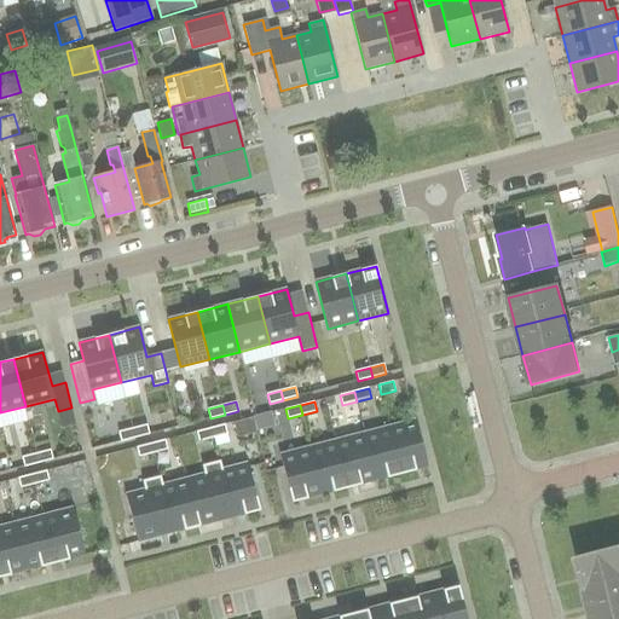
[(416,420),(388,427),(401,474),(428,467),(416,420)]
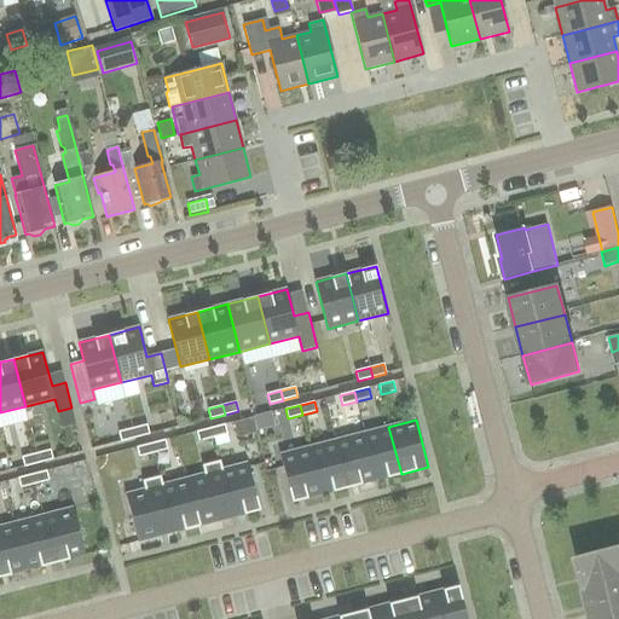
[(150,434),(148,424),(133,428),(136,438),(148,435),(150,434)]
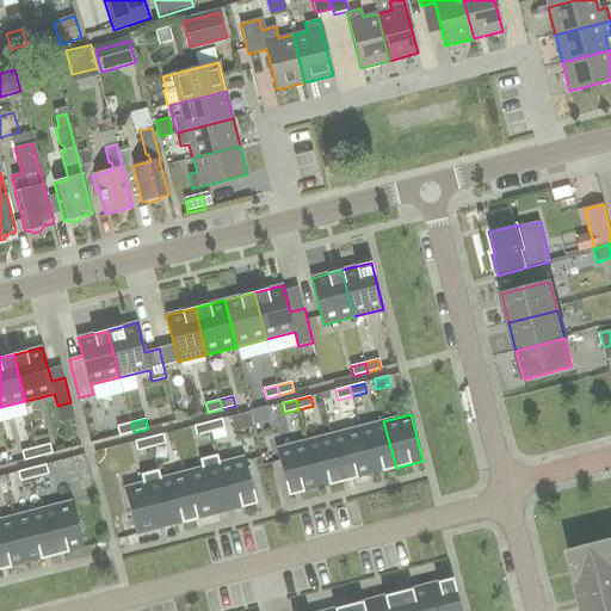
[(222,419),(208,423),(210,432),(224,429),(222,419)]
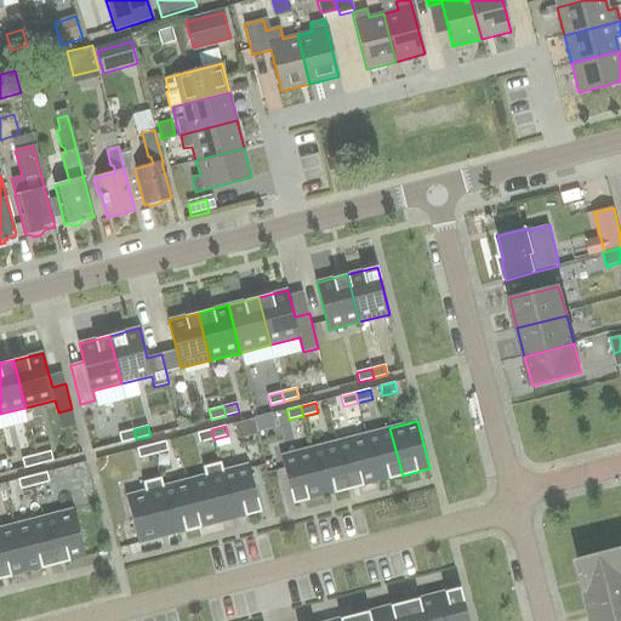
[(403,476),(389,428),(363,436),(375,483),(403,476)]
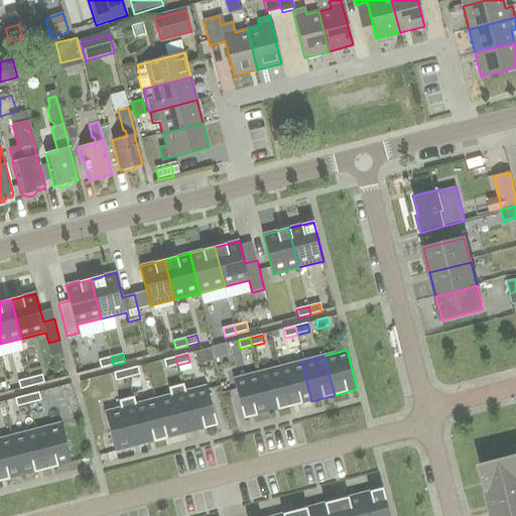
[(113,365),(111,357),(99,360),(101,368),(113,365)]
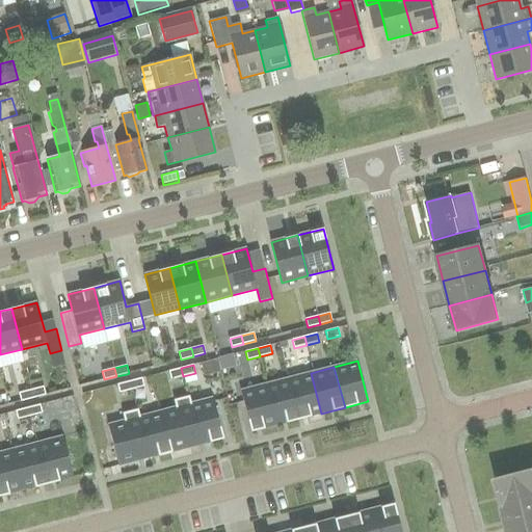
[(183,376),(181,368),(169,371),(171,379),(183,376)]
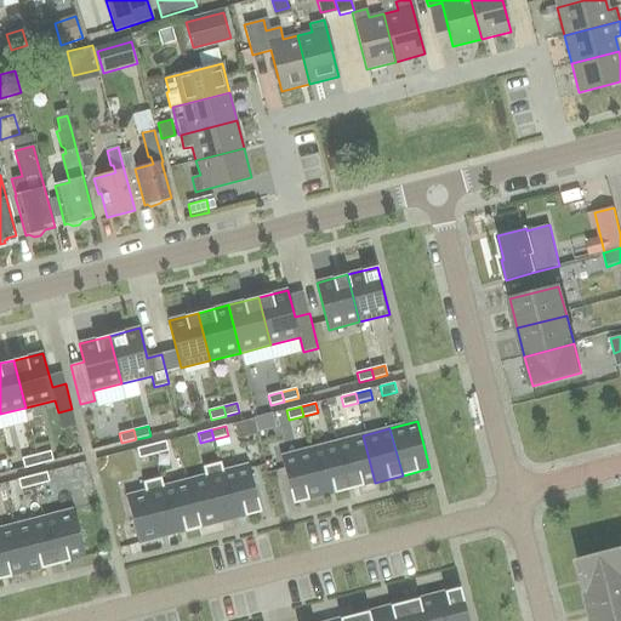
[(375,483),(363,436),(335,442),(348,489),(375,483)]
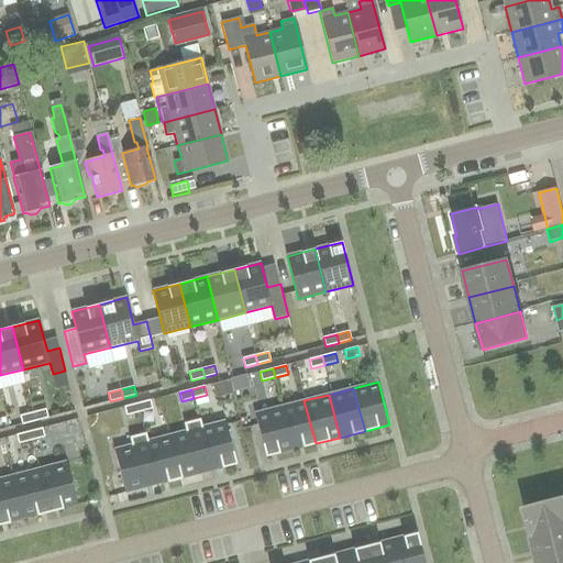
[(151,400),(138,404),(140,412),(153,409),(151,400)]
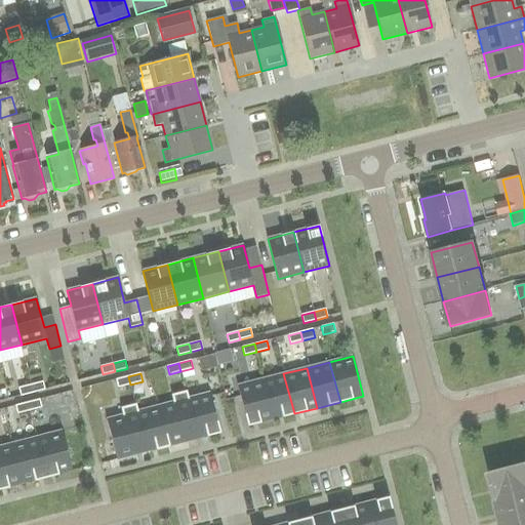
[(294,413),(283,373),(260,379),(271,419),(294,413)]
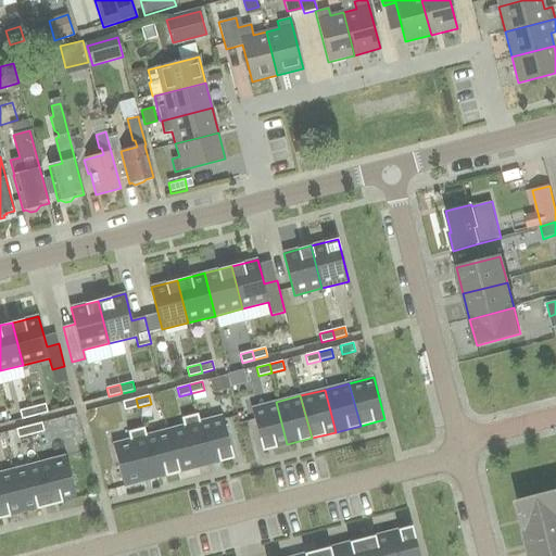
[(138,407),(136,399),(123,402),(125,411),(138,407)]
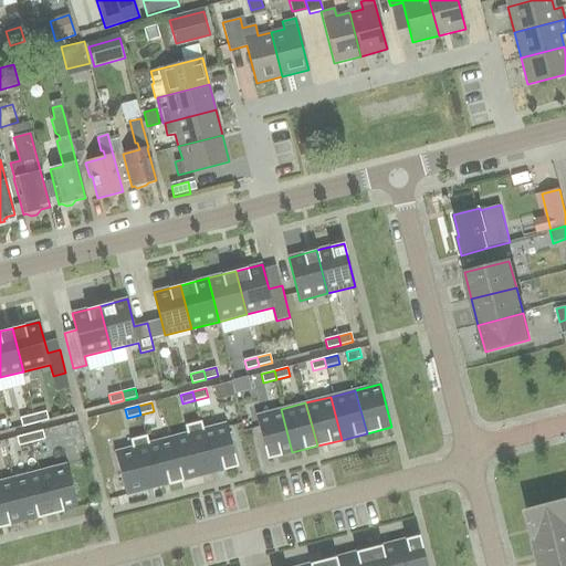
[(292,452),(281,409),(257,416),(268,459),(292,452)]
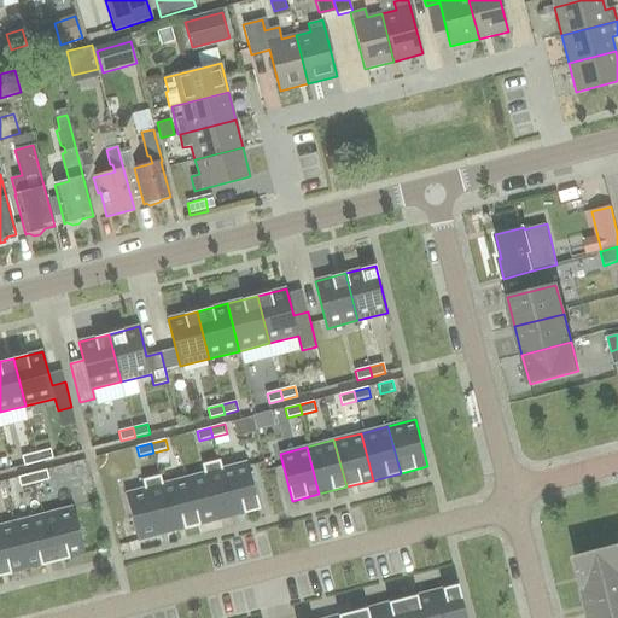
[(53,459),(51,449),(36,453),(39,462),(53,459)]
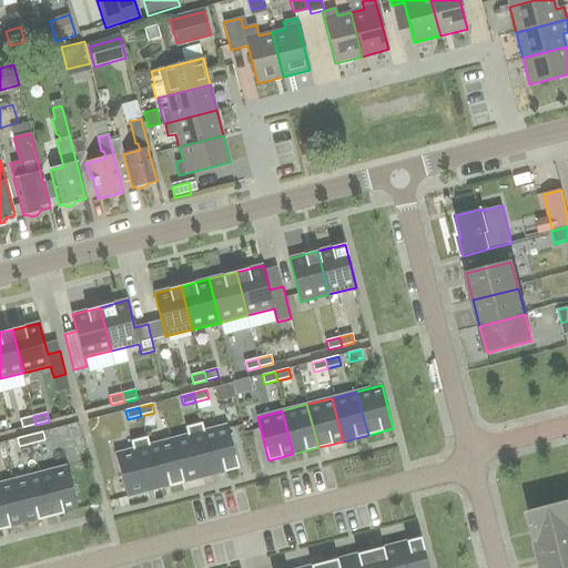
[(36,425),(33,416),(20,419),(22,428),(36,425)]
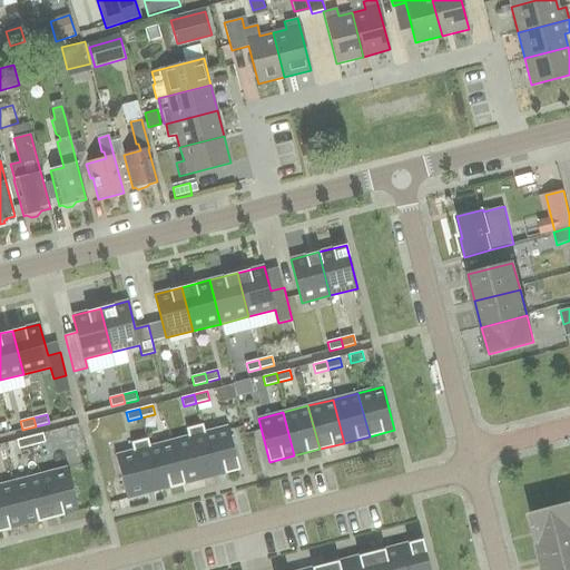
[(203,424),(198,425),(212,477),(239,470),(228,426),(205,432),(203,424)]
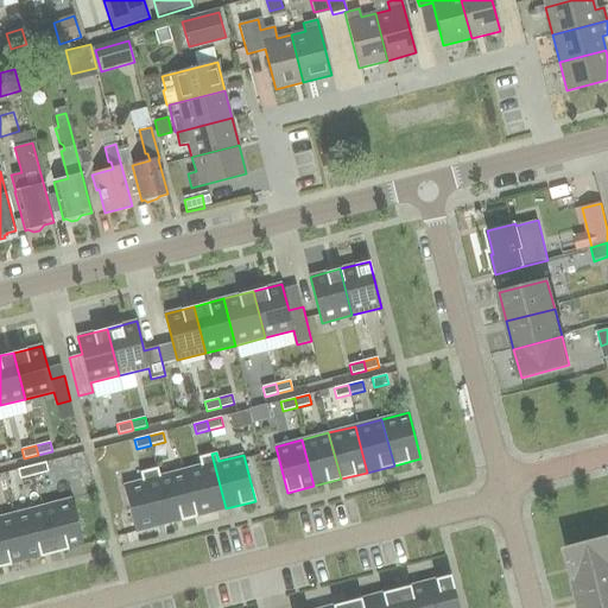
[(226,508),(211,454),(198,457),(201,466),(183,470),(195,517),(226,508)]
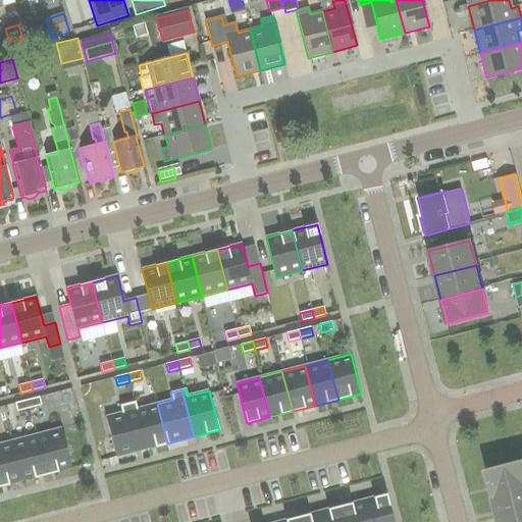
[(40,397),(28,400),(30,408),(42,405),(40,397)]
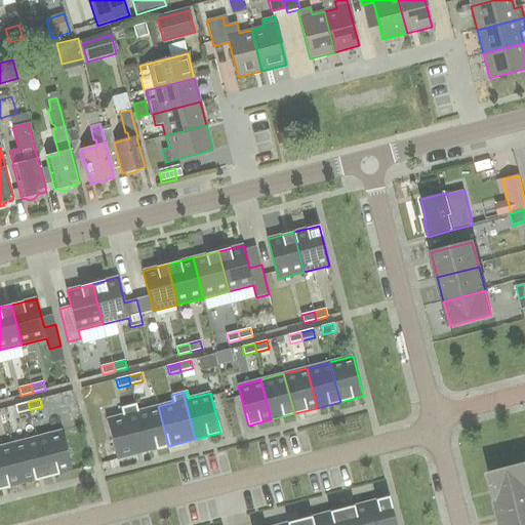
[(30,410),(28,402),(15,405),(17,413),(30,410)]
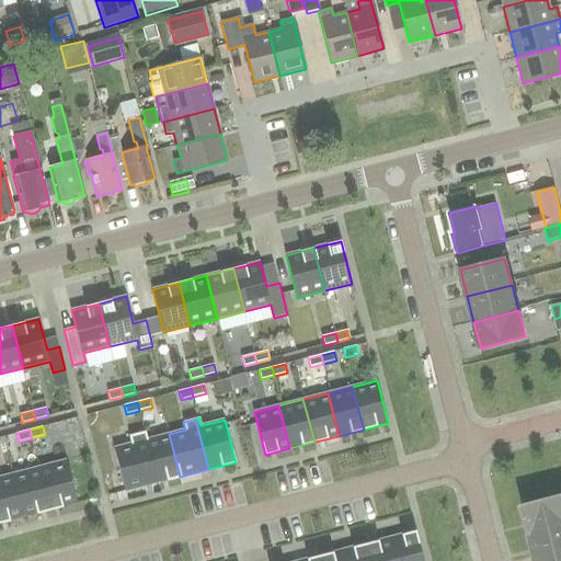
[(180,477),(169,434),(148,439),(146,432),(139,433),(152,483),(180,477)]
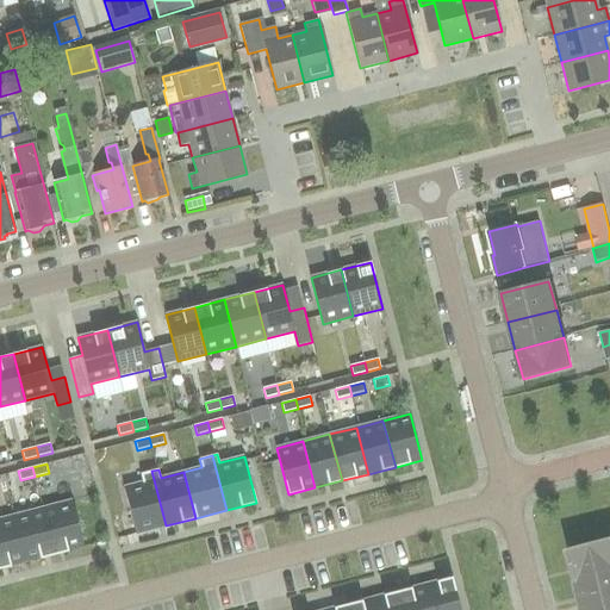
[(166,526),(151,471),(141,474),(143,483),(124,487),(136,534),(166,526)]
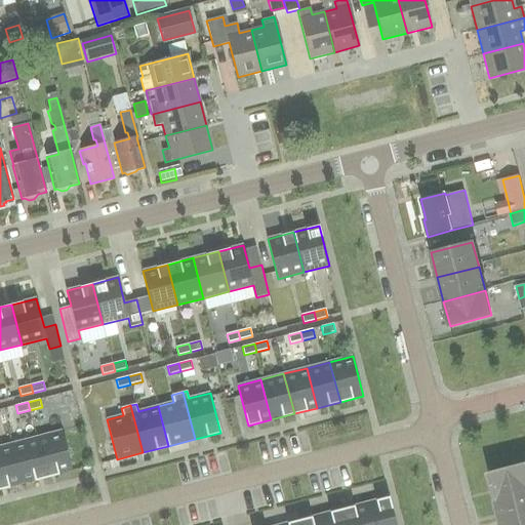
[(63,431),(37,437),(47,477),(73,471),(63,431)]
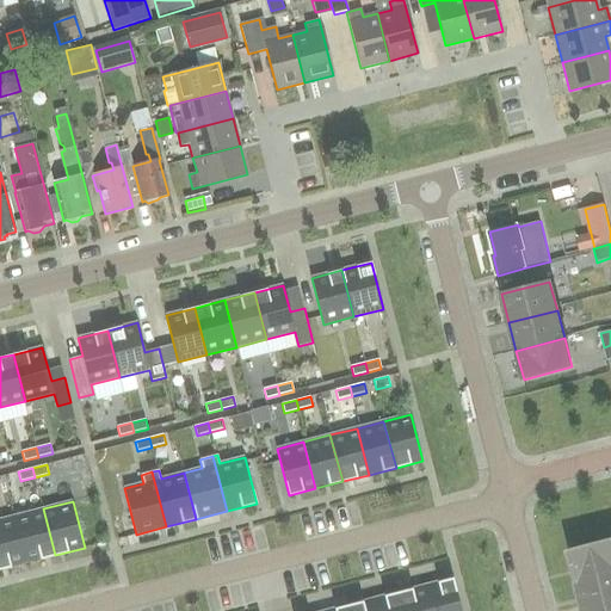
[(55,555),(43,508),(13,517),(25,563),(55,555)]
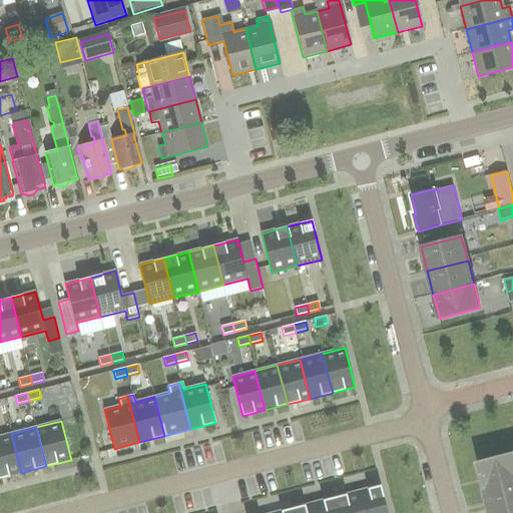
[(0,478),(21,473),(11,434),(0,436),(0,478)]
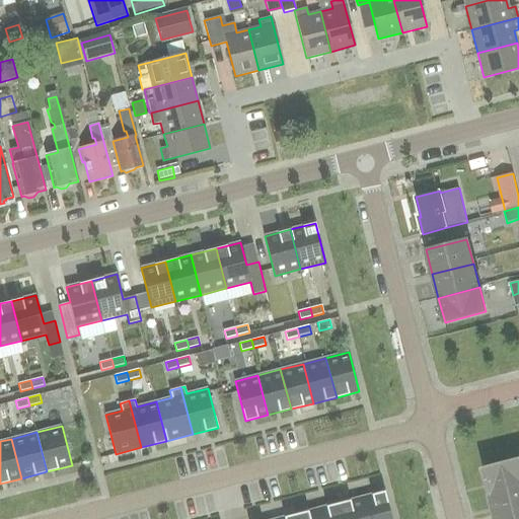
[(518,485),(518,458),(483,468),(489,493),(518,485)]
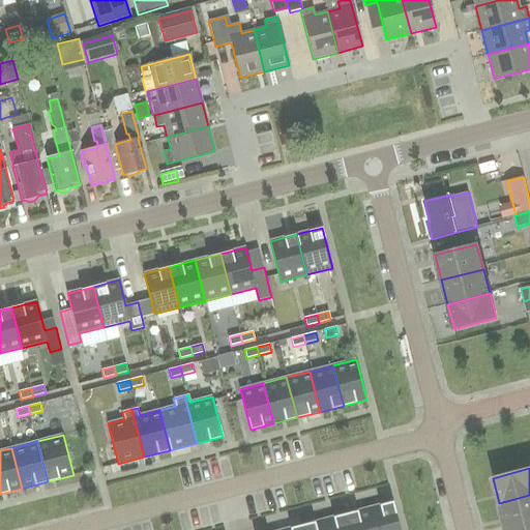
[(529,521),(529,495),(499,503),(505,528),(529,521)]
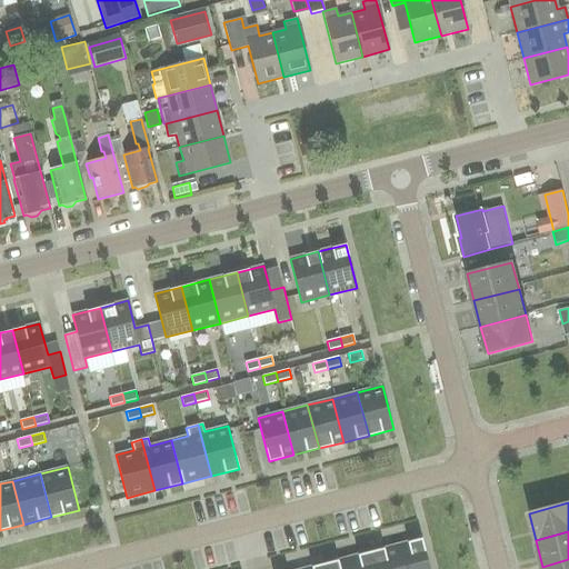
[(429,568),(421,538),(397,545),(402,568),(429,568)]
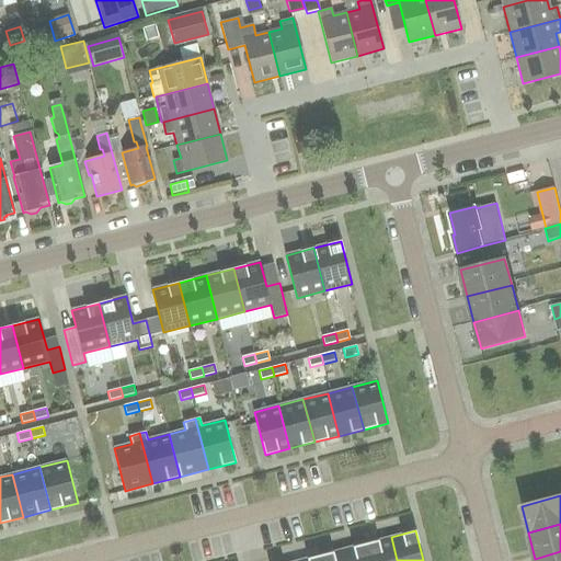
[(397,560),(391,537),(367,544),(370,560),(397,560)]
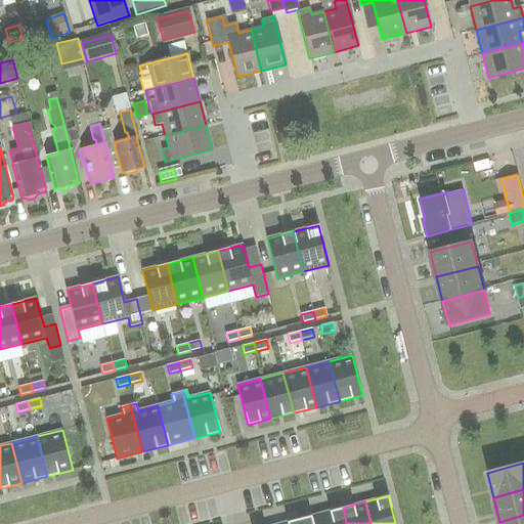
[(346,523),(343,508),(320,514),(322,523),(346,523)]
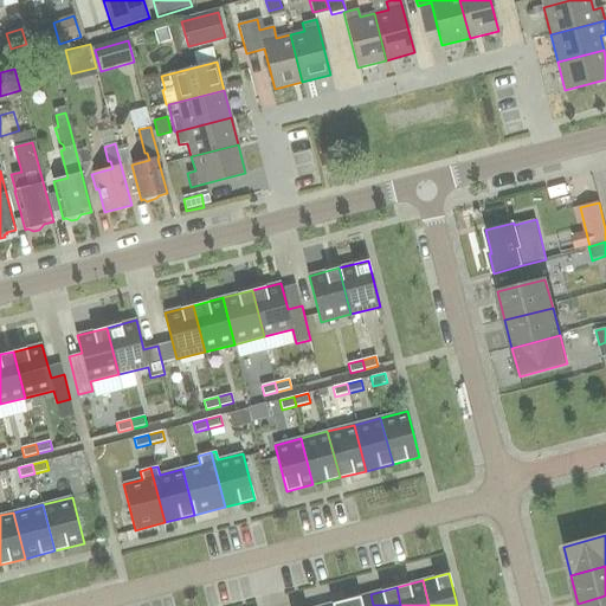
[(373,605),(371,594),(345,600),(345,605),(373,605)]
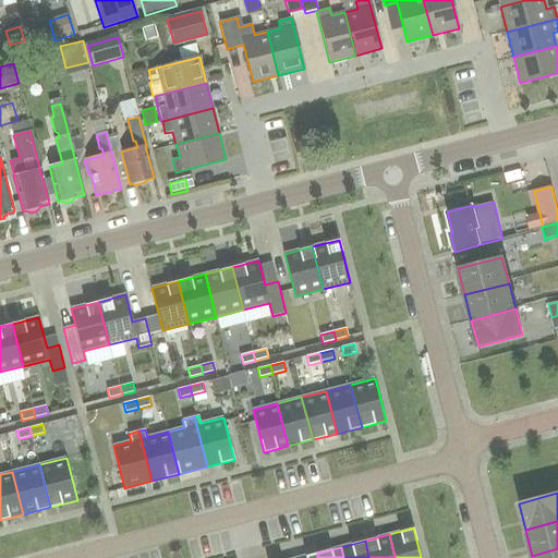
[(557,557),(557,548),(532,556),(532,557),(557,557)]
